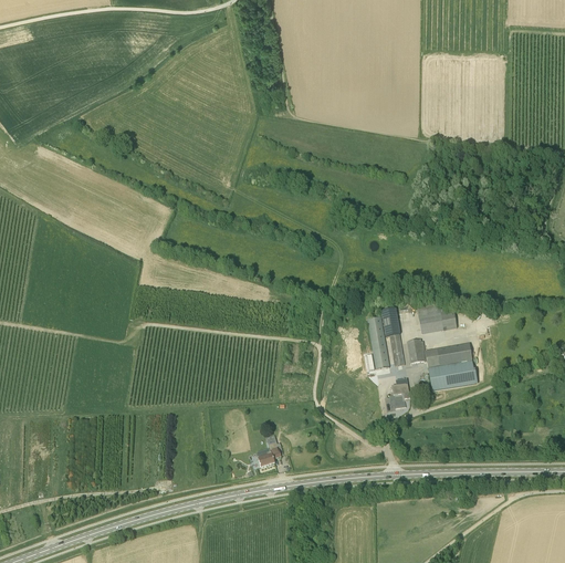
[(458,326),(456,309),(447,310),(447,306),(442,308),(441,301),(418,305),(419,314),(419,315),(422,333),(458,326)]
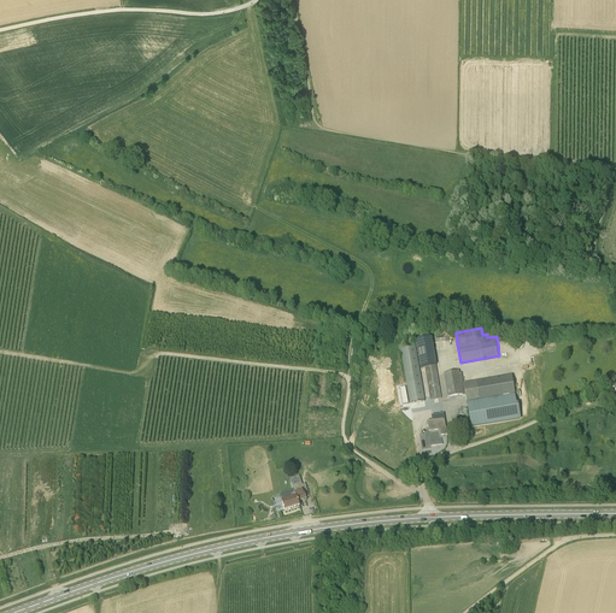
[(421,365),(427,364),(432,396),(432,398),(443,395),(436,363),(438,363),(433,335),(417,337),(421,365)]
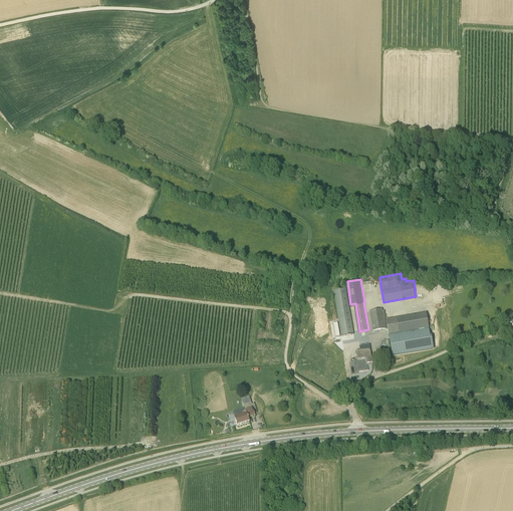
[(346,286),(334,289),(343,338),(349,337),(349,340),(356,338),(346,286)]
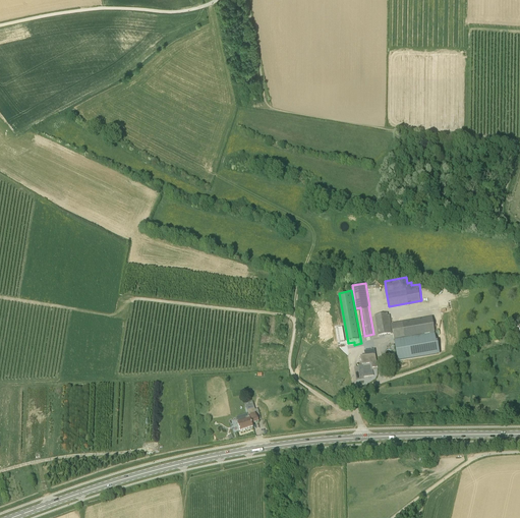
[(376,312),(379,333),(394,331),(391,312),(389,312),(389,310),(376,312)]
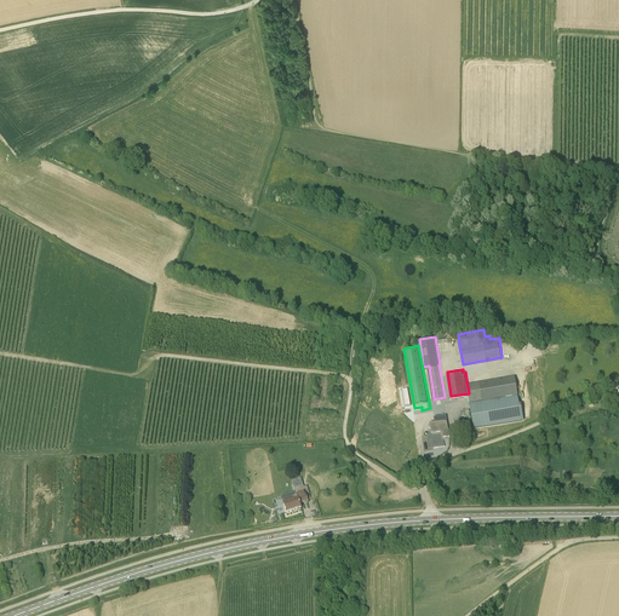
[(470,401),(519,392),(515,374),(468,383),(470,401)]
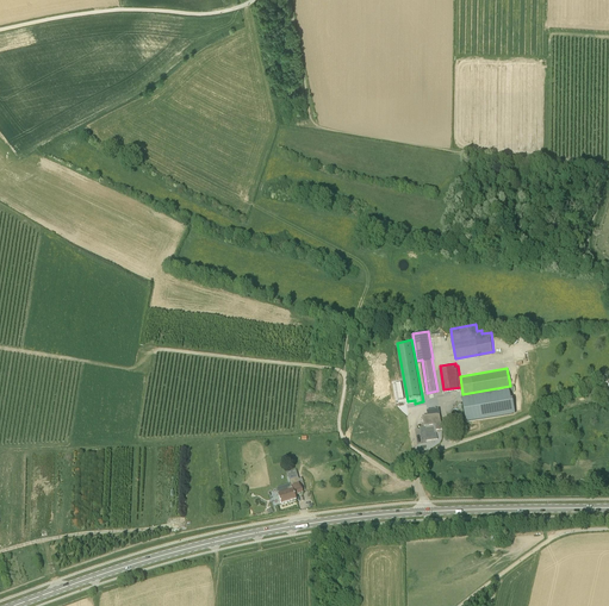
[(467,419),(515,411),(510,387),(463,395),(467,419)]
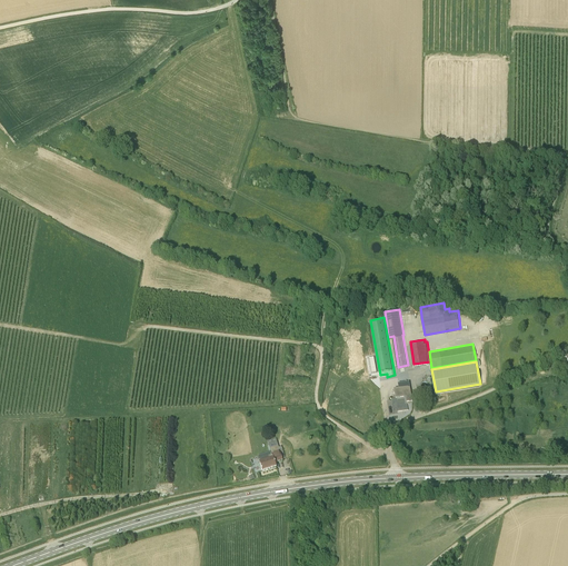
[(395,387),(397,396),(405,395),(405,394),(407,394),(408,399),(414,398),(410,384),(395,387)]
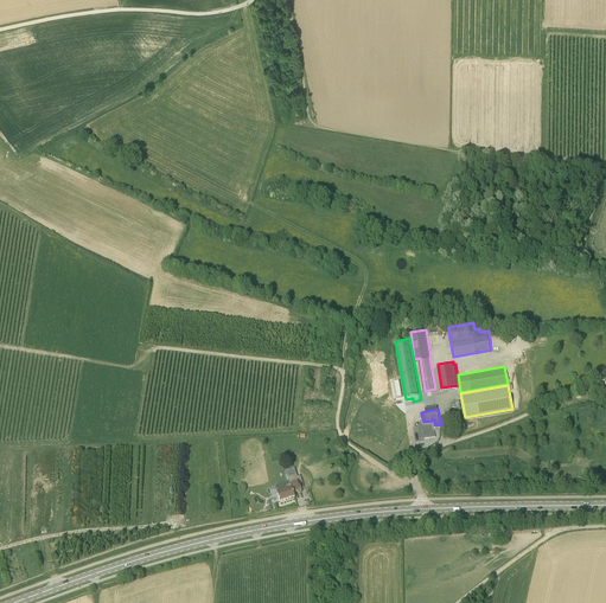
[(303,487),(298,472),(295,464),(287,467),(289,474),(292,485),(278,489),(281,499),(295,494),(294,491),(303,487)]
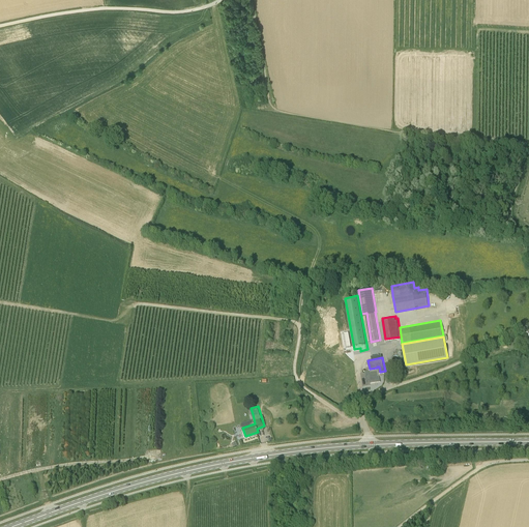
All buildings are outlined.
